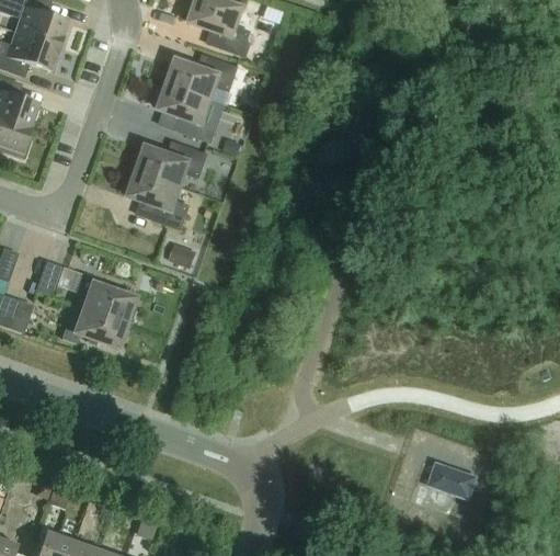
[(0,0),(0,9),(19,16),(14,30),(58,45),(61,36),(60,35),(66,20),(36,10),(41,0),(0,0)]
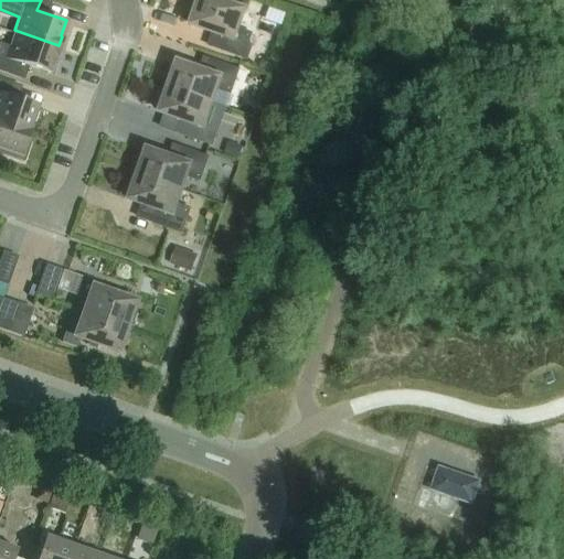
[(197,3),(190,21),(220,31),(215,44),(247,55),(252,42),(247,41),(252,30),(237,25),(244,6),(226,0),(194,0),(193,2),(197,3)]
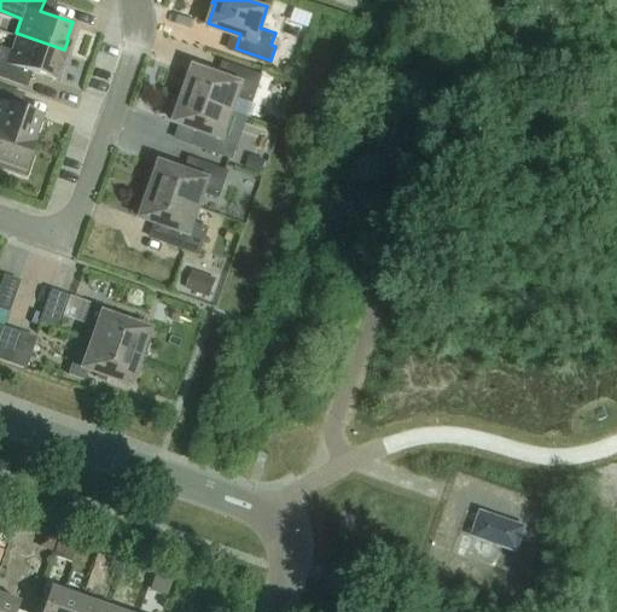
[(60,60),(64,50),(16,33),(10,48),(0,44),(0,73),(16,80),(22,65),(53,76),(59,59),(60,60)]
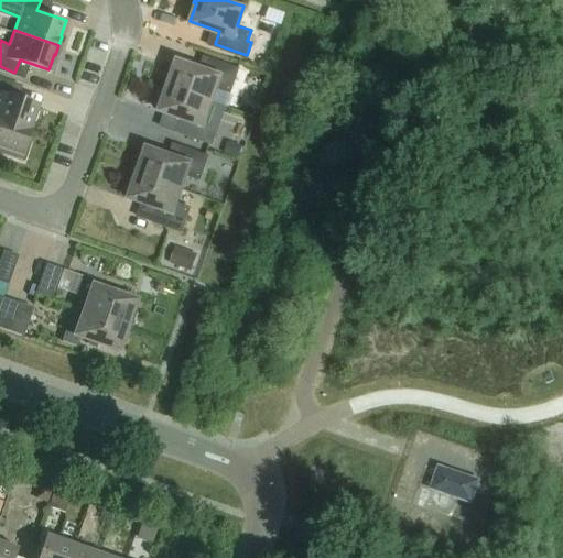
[(259,55),(257,64),(269,67),(273,56),(264,53),(259,55)]
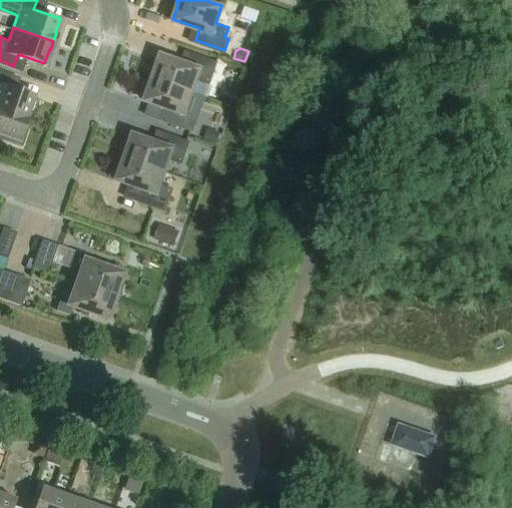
[(150,75),(192,90),(196,77),(208,82),(216,60),(191,51),(187,63),(161,53),(158,62),(154,61),(150,75)]
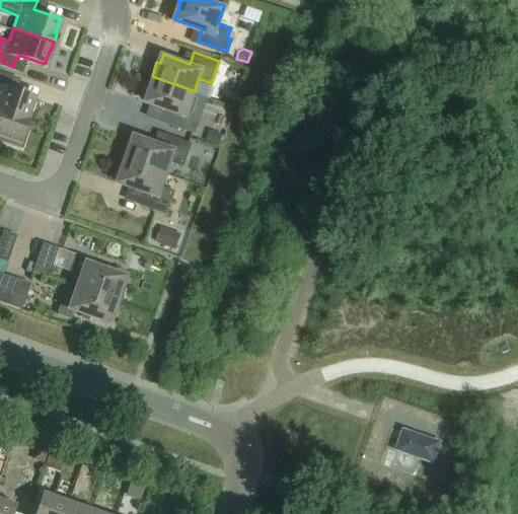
[(0,107),(26,118),(33,95),(7,86),(11,74),(0,69),(0,107)]
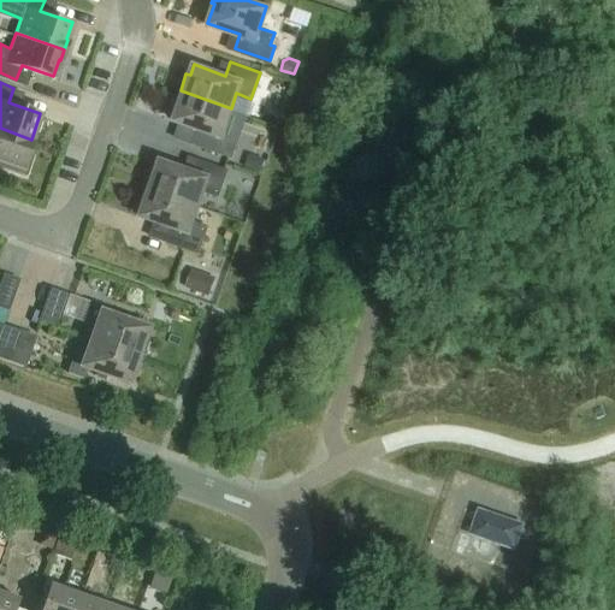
[(222,135),(231,108),(181,90),(175,107),(178,108),(175,119),(206,130),(201,144),(231,154),(236,140),(222,135)]
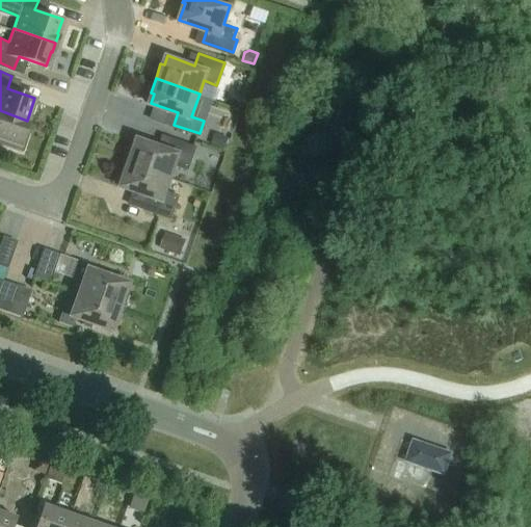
[(0,138),(0,140),(21,149),(27,132),(24,131),(28,121),(27,121),(0,110),(0,138)]
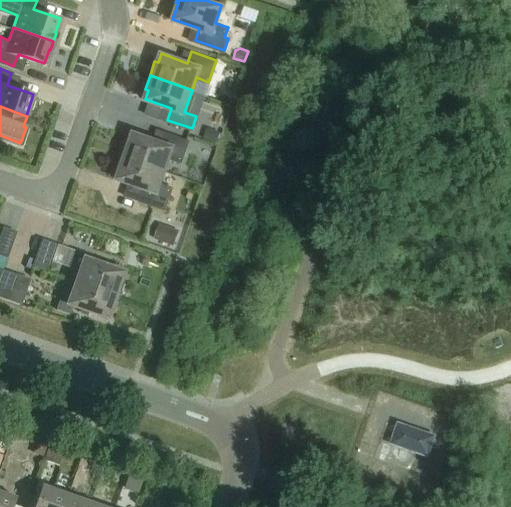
[(207,125),(203,136),(216,141),(220,129),(207,125)]
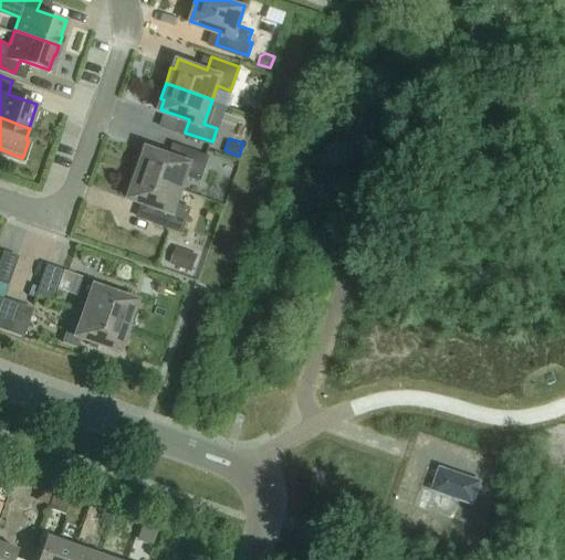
[(135,170),(181,187),(186,172),(200,178),(208,154),(180,144),(176,157),(147,147),(144,156),(140,155),(135,170)]
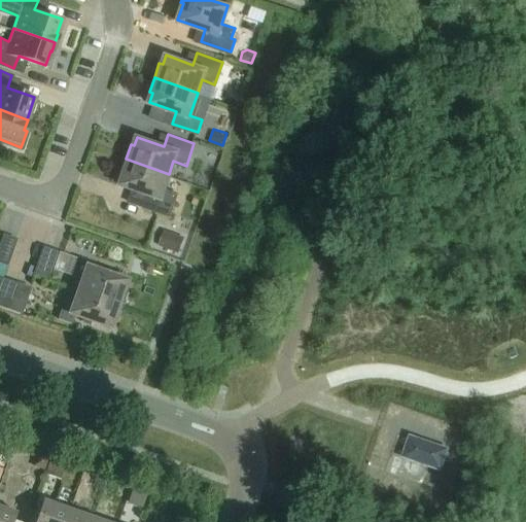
[(165,186),(169,174),(126,159),(120,173),(124,174),(120,183),(147,193),(143,205),(169,213),(177,192),(165,186)]
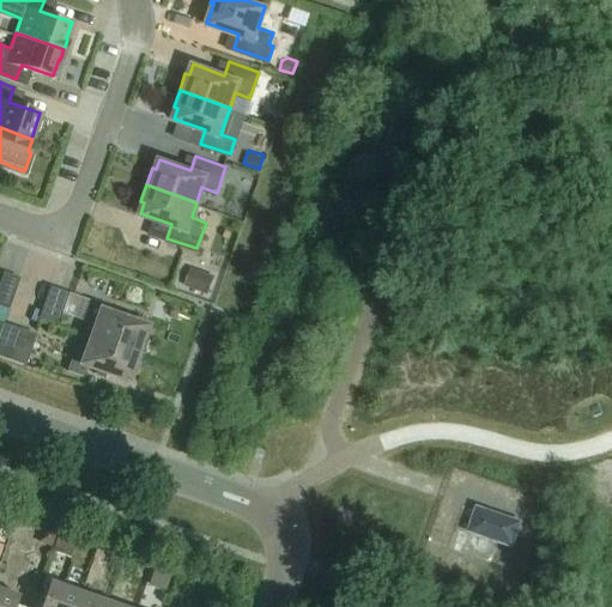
[(213,272),(189,265),(183,283),(207,291),(213,272)]
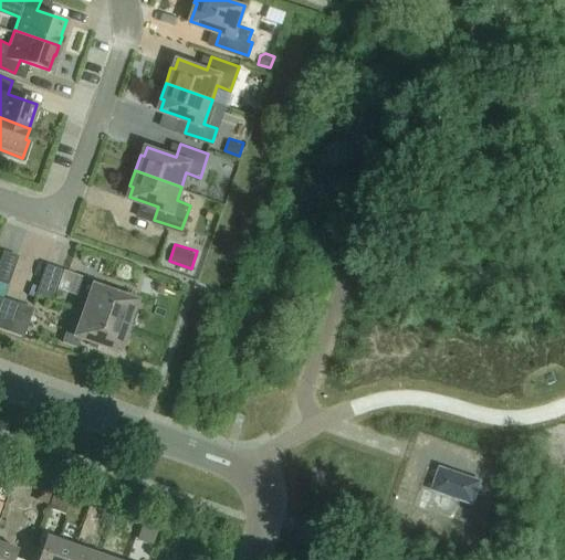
[(0,278),(7,282),(16,254),(2,249),(0,255),(0,278)]
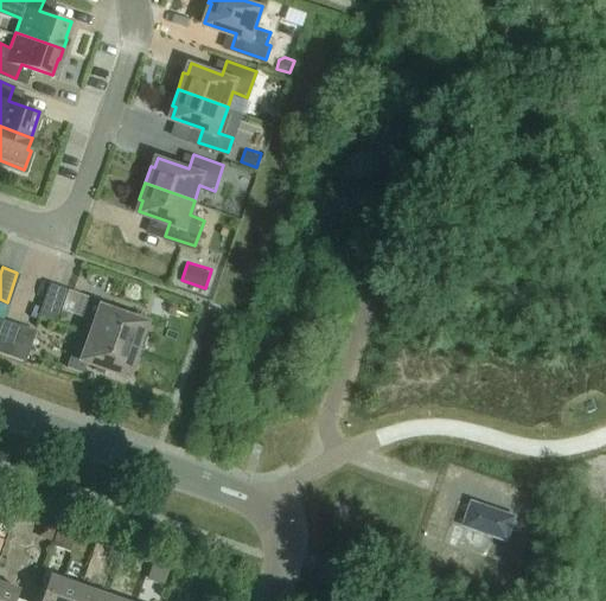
[(55,318),(65,287),(49,281),(38,311),(55,318)]
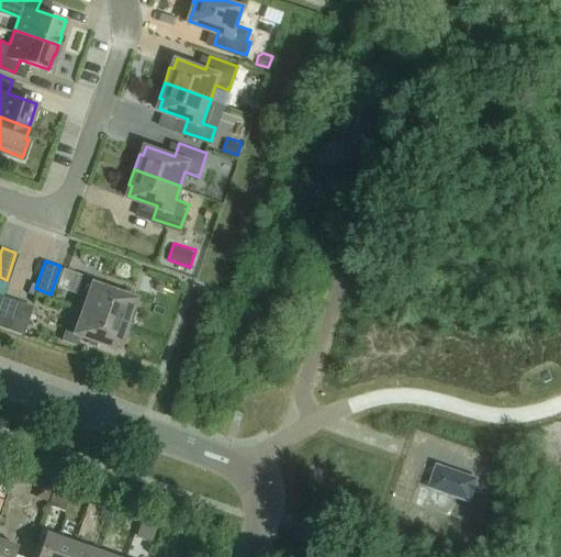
[(128,323),(134,308),(131,307),(134,298),(96,283),(98,278),(82,273),(76,292),(87,296),(82,308),(128,323)]
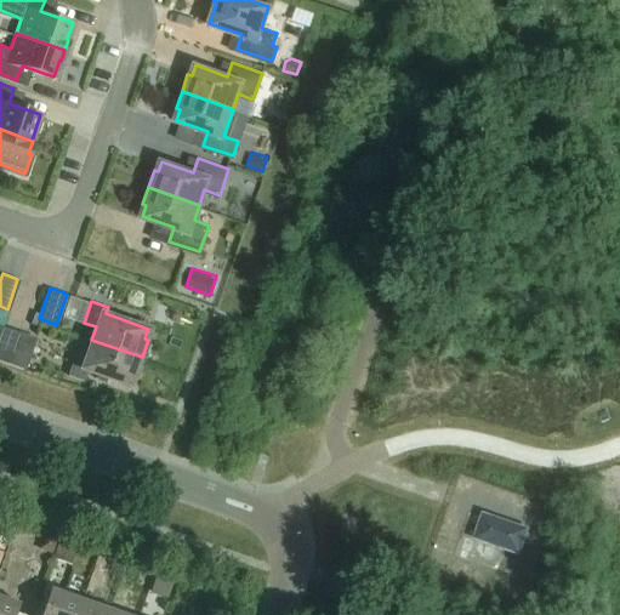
[(0,359),(6,362),(17,330),(3,325),(0,324),(0,359)]
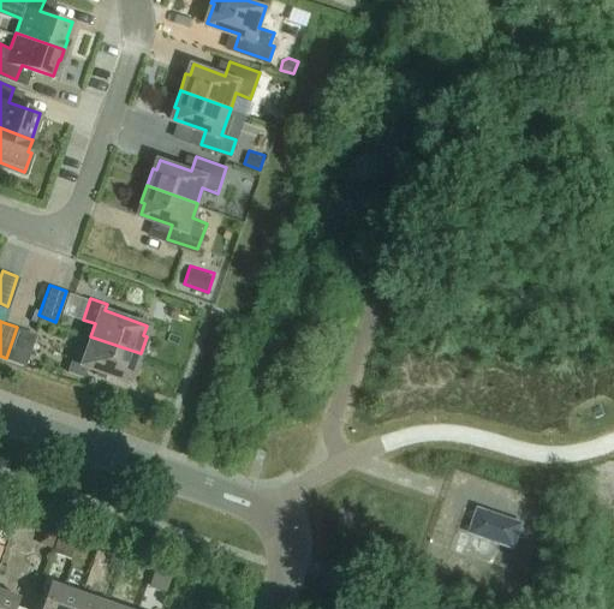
[(17,327),(6,358),(23,364),(34,333),(17,327)]
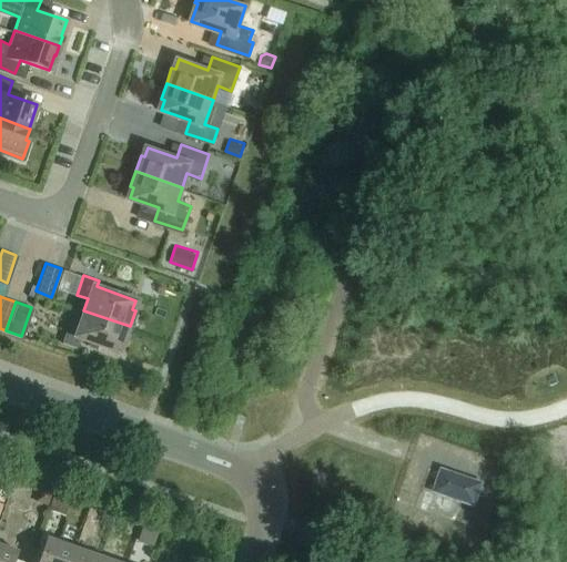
[(124,341),(130,326),(83,310),(78,325),(69,320),(61,340),(76,345),(79,337),(118,350),(121,340),(124,341)]
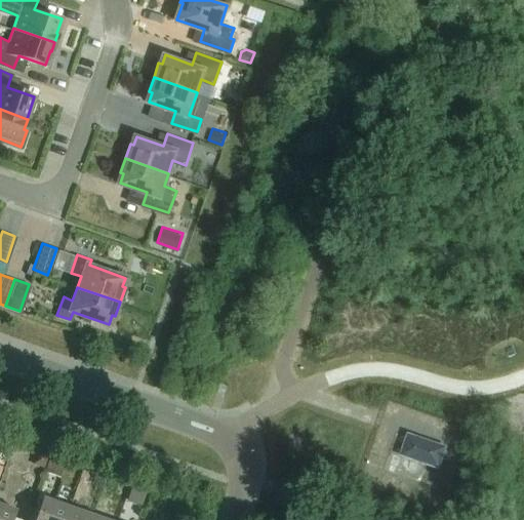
[(444,447),(410,436),(403,453),(438,466),(444,447)]
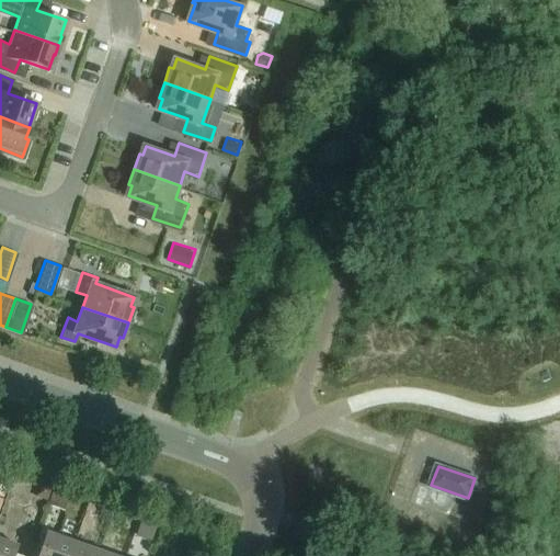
[(52,487),(48,500),(64,505),(68,492),(52,487)]
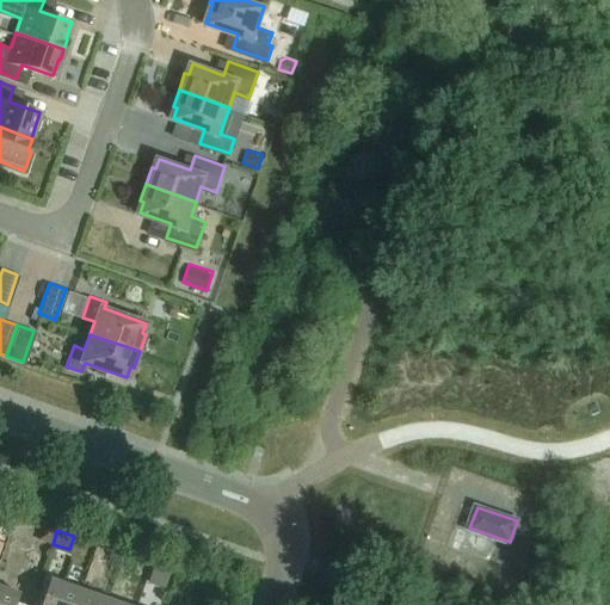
[(72,604),(79,586),(49,575),(38,604),(31,604),(30,604),(29,604),(72,604)]
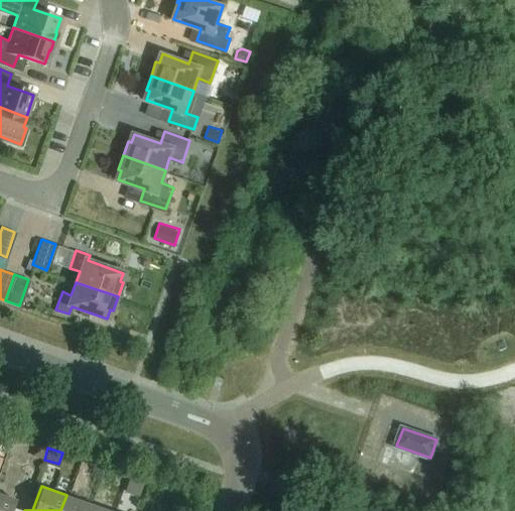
[(0,510),(9,510),(14,498),(0,492),(0,510)]
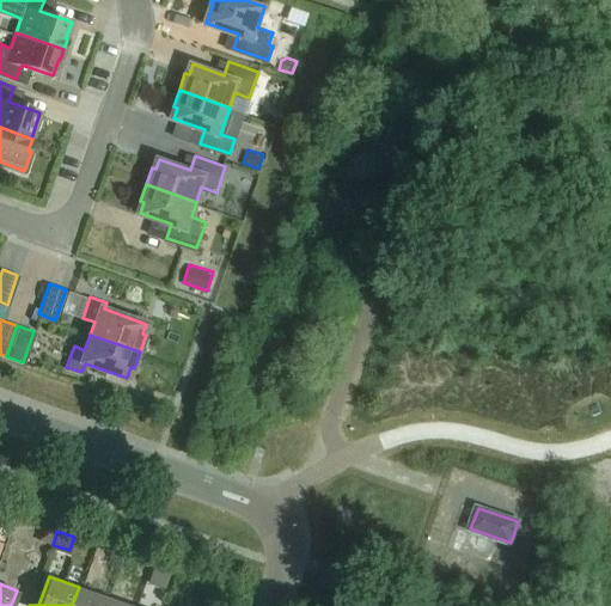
[(102,605),(107,595),(79,587),(72,605),(102,605)]
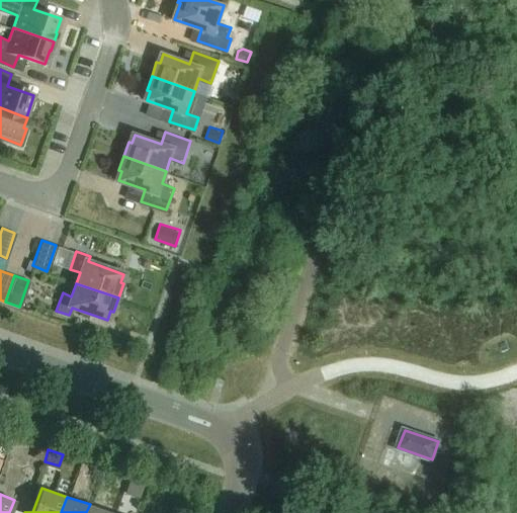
[(111,512),(112,512),(90,504),(86,512),(111,512)]
